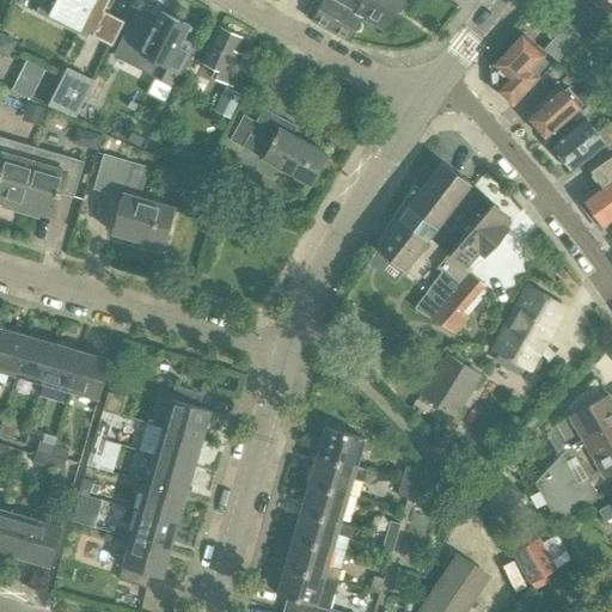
[(51,0),(54,1),(48,14),(111,47),(122,26),(98,13),(104,0),(51,0)]
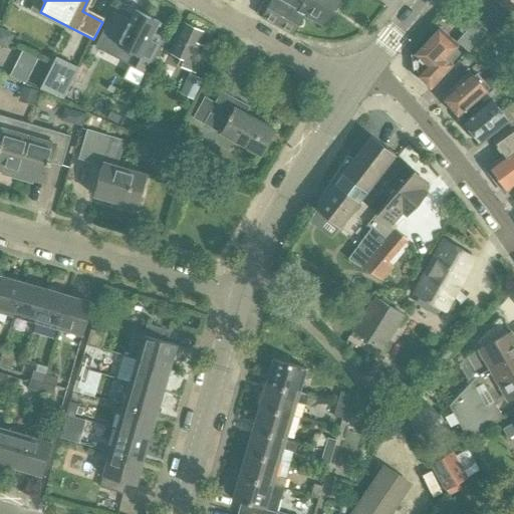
[(262,18),(291,34),(302,15),(321,25),(338,0),(278,0),(277,0),(263,0),(256,14),(262,18)]
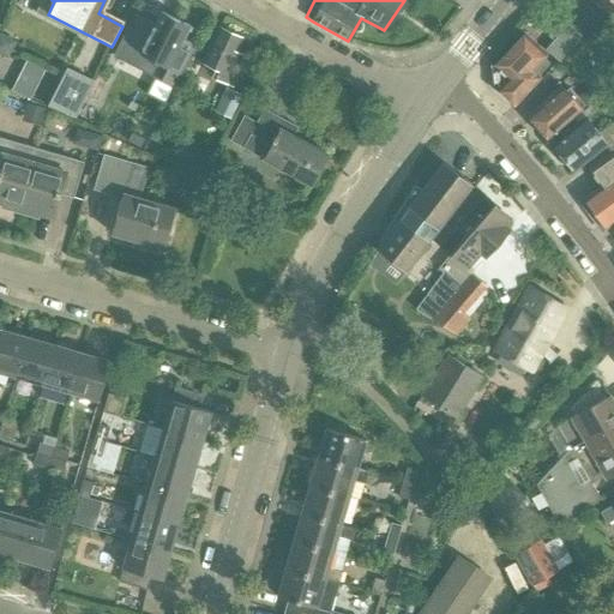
[(613,0),(591,0),(613,17),(613,0)]
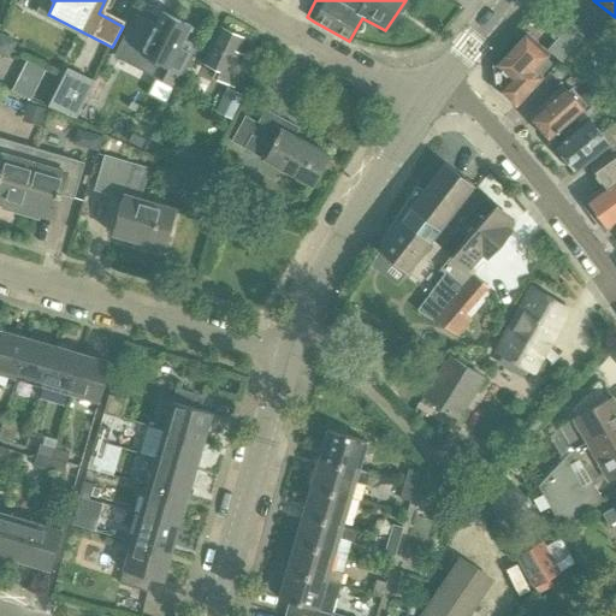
[(118,59),(175,88),(196,46),(184,39),(190,27),(161,11),(155,24),(140,16),(118,59)]
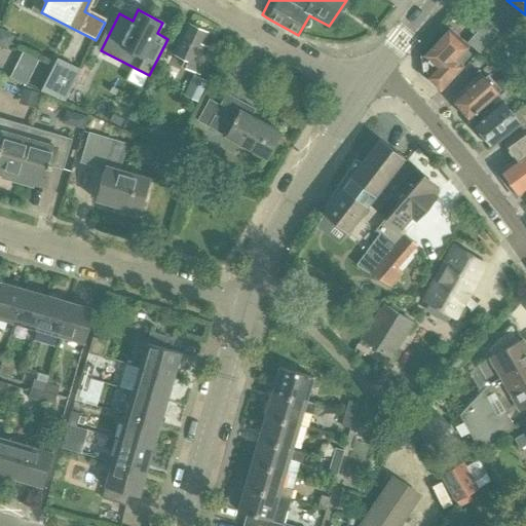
[(464,21),(473,28),(470,31),(474,35),(467,42),(479,52),(497,32),(475,10),(464,21)]
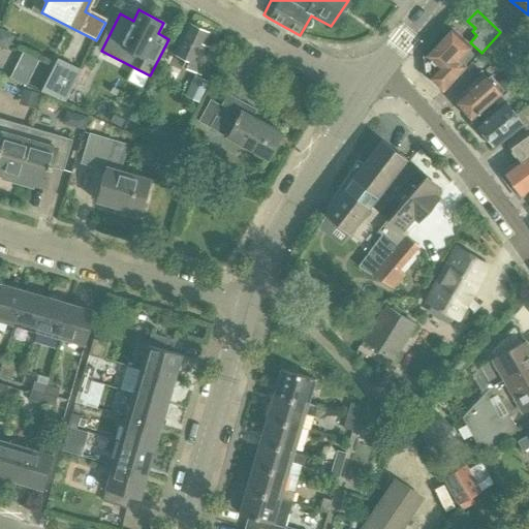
[(188,24),(175,54),(186,60),(183,66),(200,74),(212,51),(203,45),(209,33),(188,24)]
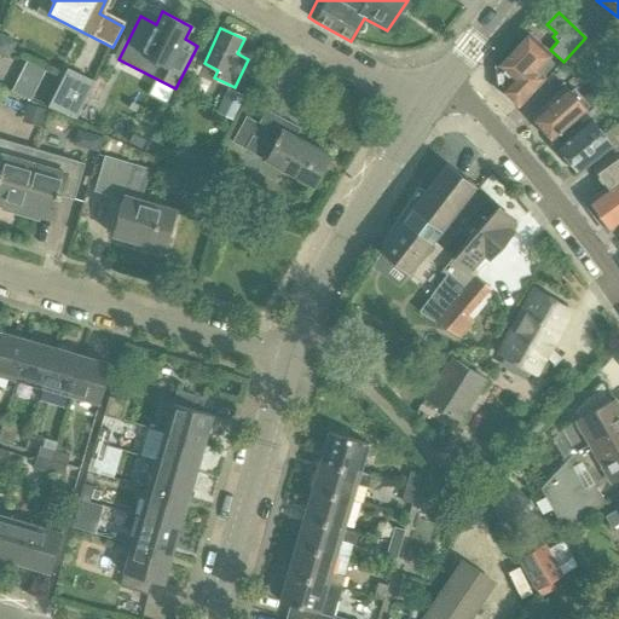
[(17,44),(0,34),(0,53),(9,58),(17,44)]
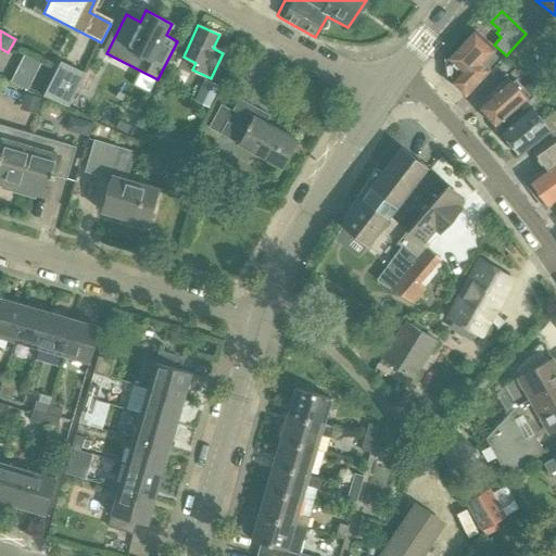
[(526,39),(532,46),(539,39),(532,32),(526,39)]
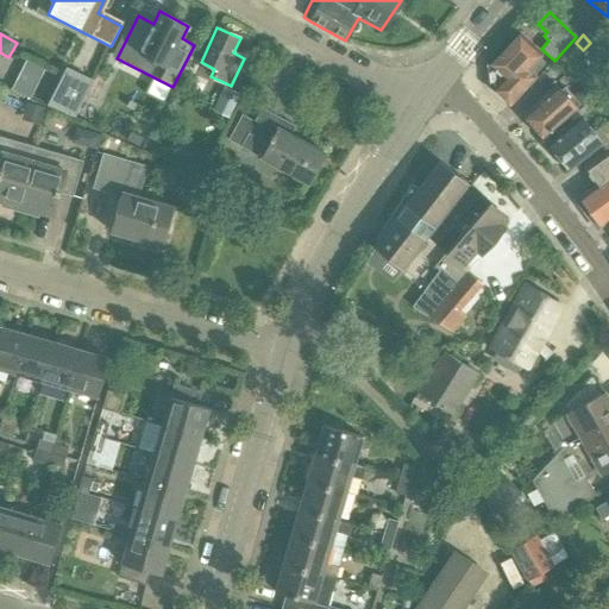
[(520,36),(514,42),(508,41),(500,49),(502,55),(491,66),(487,66),(488,88),(493,88),(509,104),(534,77),(533,77),(545,63),(538,56),(540,54),(520,36)]
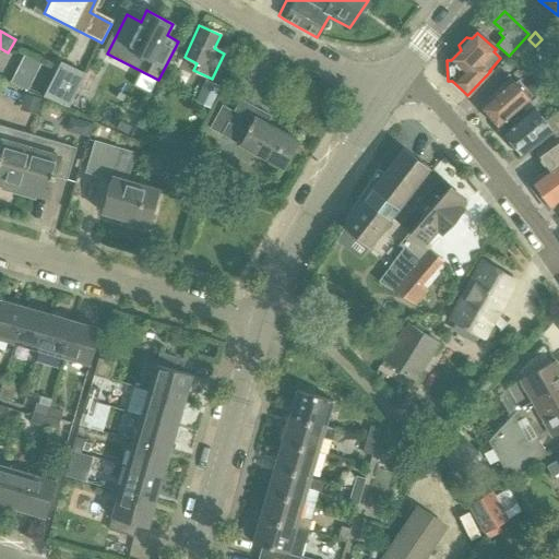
[(25,51),(11,80),(28,88),(43,60),(25,51)]
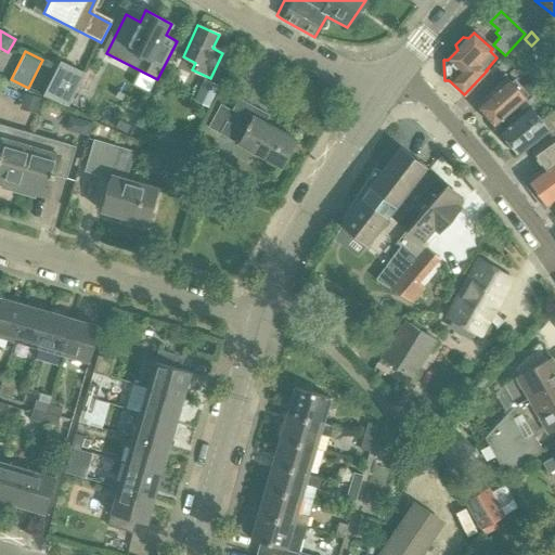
[(60,61),(42,95),(68,107),(85,74),(60,61)]
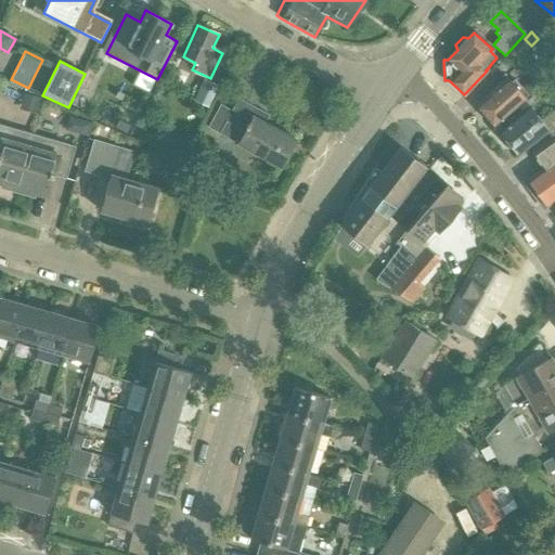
[(492,124),(494,126),(528,95),(515,80),(512,82),(506,77),(494,88),(495,89),(477,105),(486,115),(487,121),(492,124)]
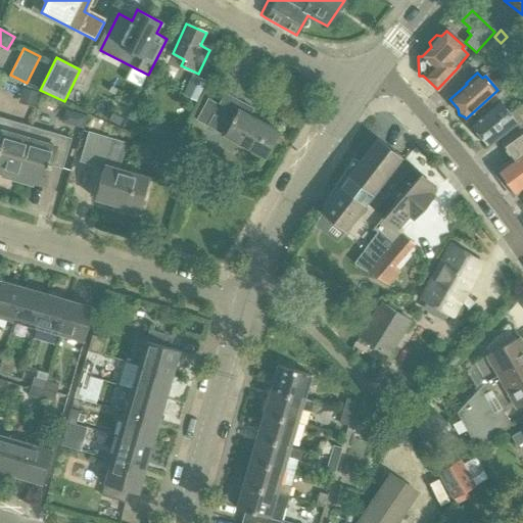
[(182,98),(194,104),(204,82),(192,76),(182,98)]
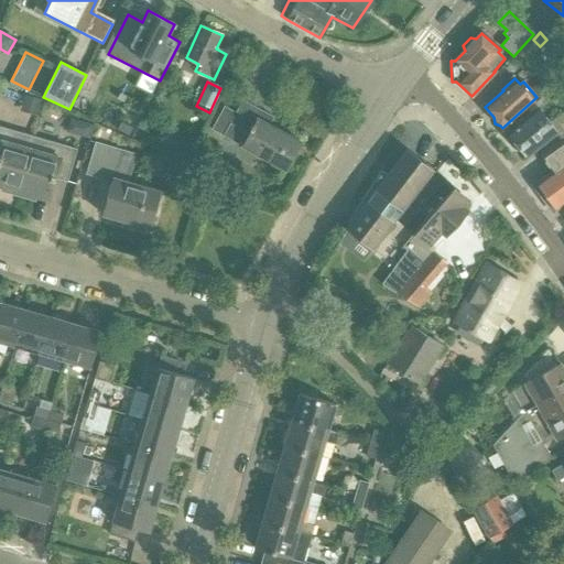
[(39,112),(43,98),(25,93),(21,107),(39,112)]
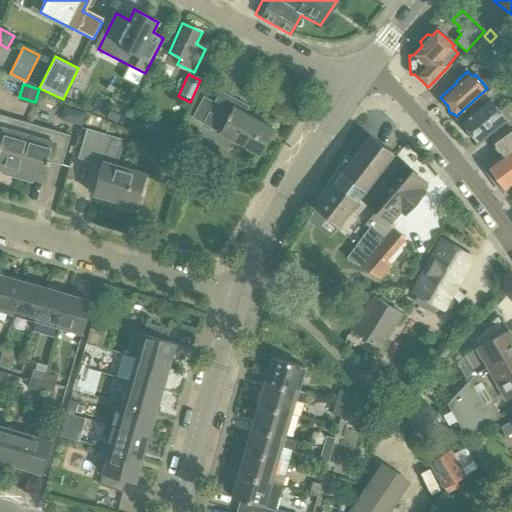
[(499,94),(494,88),(485,95),(491,101),(499,94)]
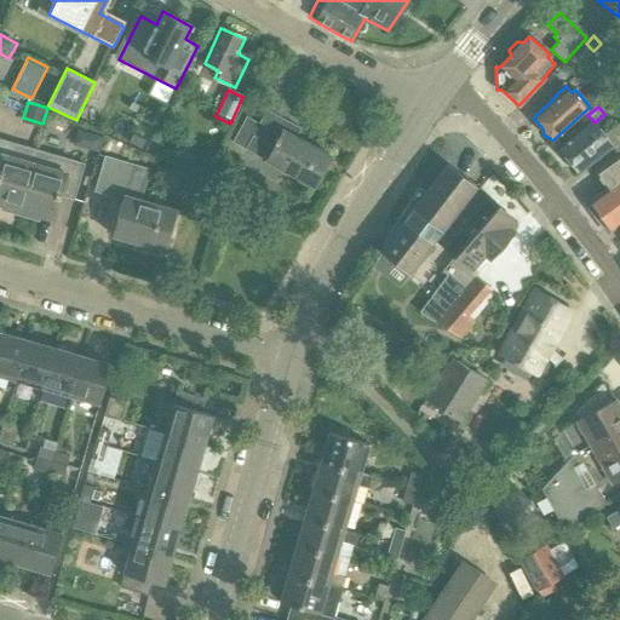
[(233,142),(246,149),(262,159),(269,145),(274,148),(267,161),(314,187),(329,155),(296,137),(300,128),(267,112),(268,110),(267,110),(259,124),(246,116),(233,142)]
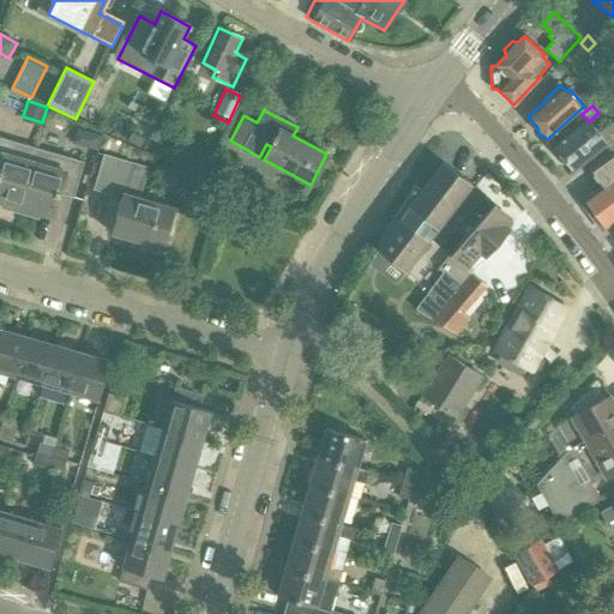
[(555,149),(554,154),(559,158),(564,160),(573,170),(603,145),(609,152),(613,148),(613,122),(599,134),(585,119),(553,145),(555,149)]
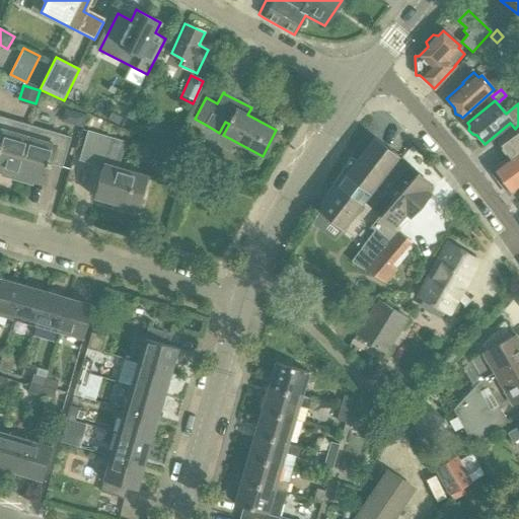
[(68,108),(64,119),(82,125),(85,114),(68,108)]
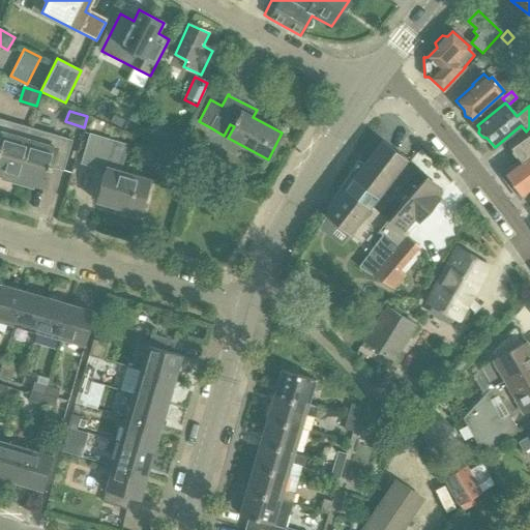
[(124,120),(113,115),(110,122),(121,127),(124,120)]
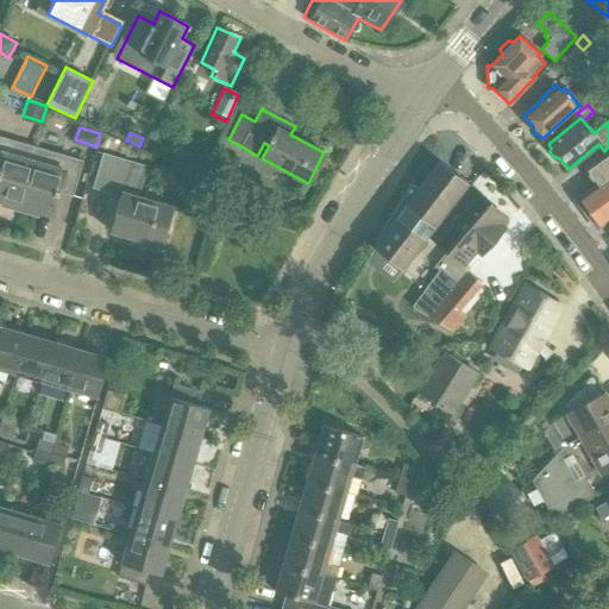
[(1,206),(8,207),(26,145),(0,137),(0,200),(4,201),(1,206)]
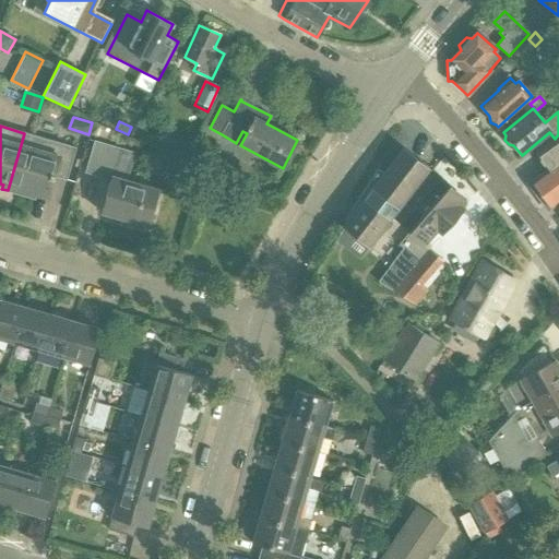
[(24,133),(8,190),(33,198),(35,193),(48,198),(48,197),(54,177),(67,180),(75,147),(24,133)]
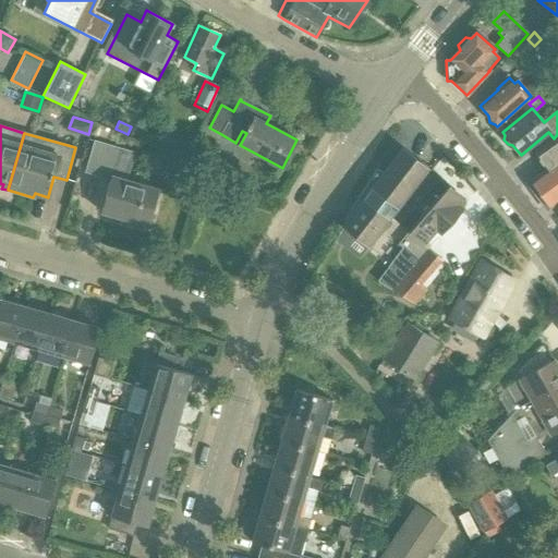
[(530,181),(550,208),(557,202),(557,140),(535,156),(545,170),(530,181)]
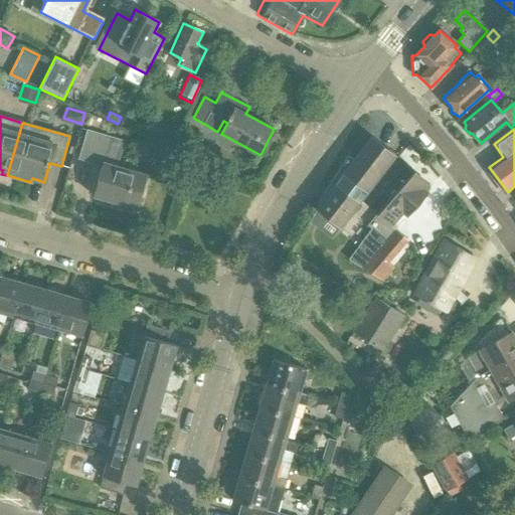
[(94,196),(136,209),(146,175),(117,166),(125,141),(87,130),(78,159),(103,167),(94,196)]
